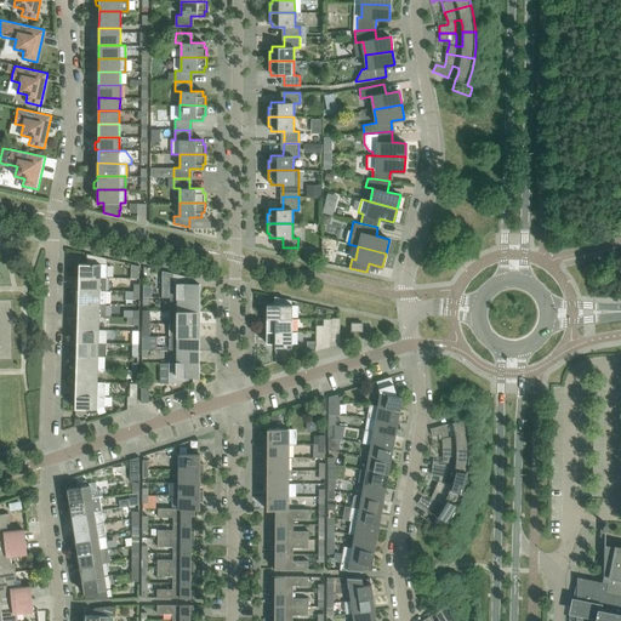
[(79,277),(100,278),(107,278),(107,258),(86,254),(86,263),(83,263),(79,263),(79,277)]
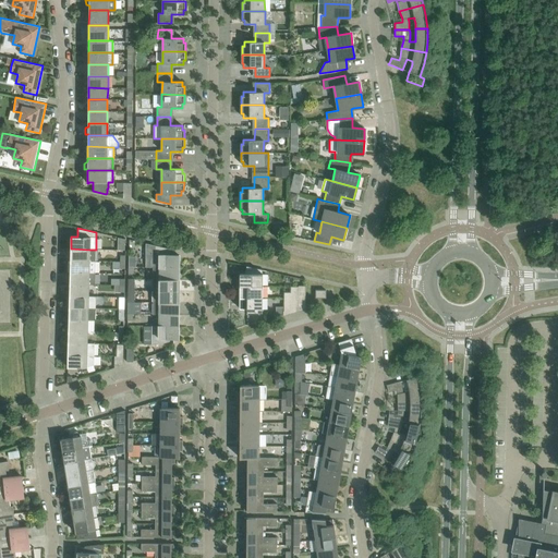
[(159,267),(179,267),(179,255),(169,255),(169,249),(146,243),(146,267),(159,267)]
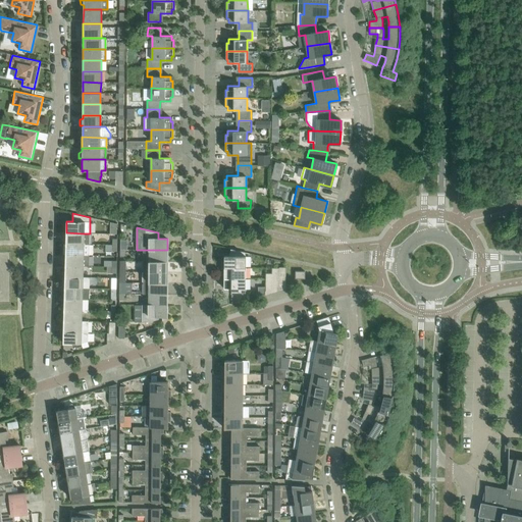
[(66,232),(65,244),(89,245),(90,233),(84,233),(66,232)]
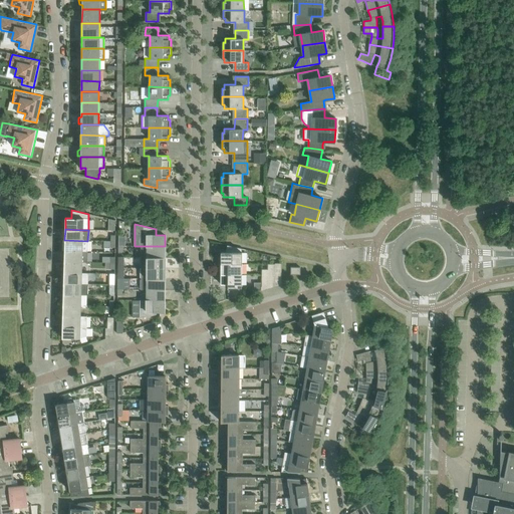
[(64,250),(64,251),(87,251),(87,241),(64,240),(64,243),(62,243),(62,250),(64,250)]
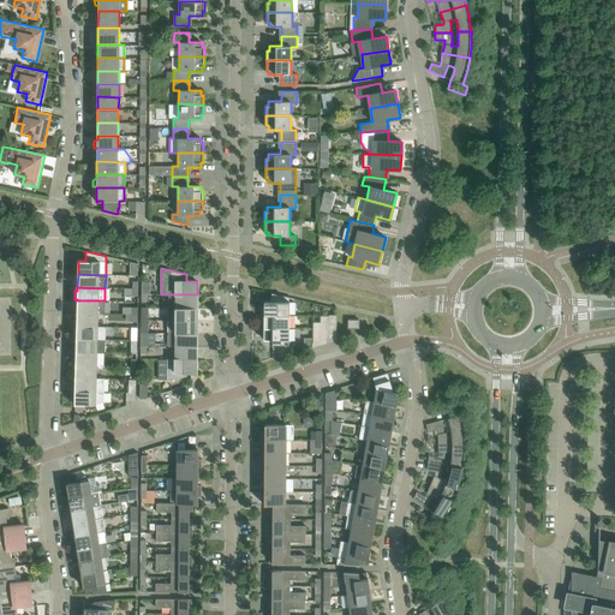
[(290,302),(287,302),(287,298),(291,299),(292,298),(272,293),(270,302),(264,302),(264,315),(290,315),(290,302)]
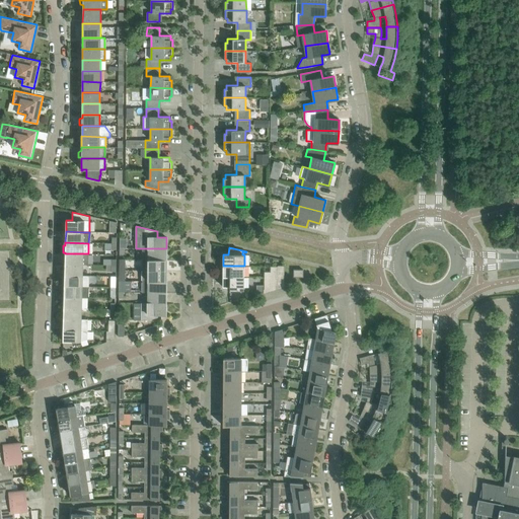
[(148,248),(148,260),(166,260),(166,248),(148,248)]
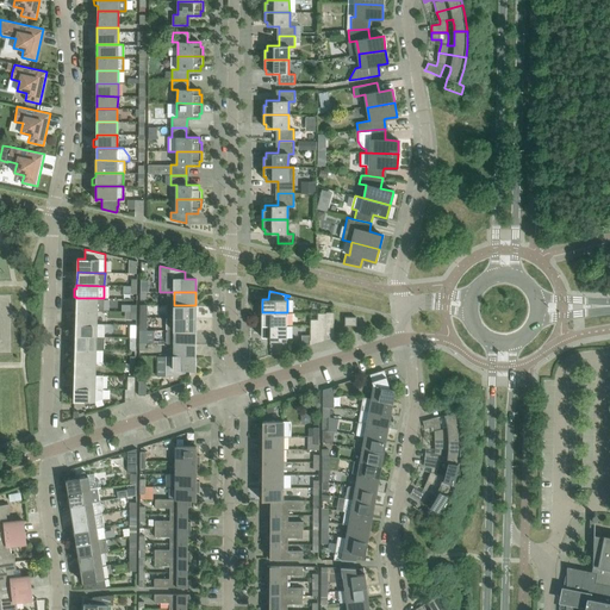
[(76,298),(76,310),(98,311),(104,311),(104,298),(76,298)]
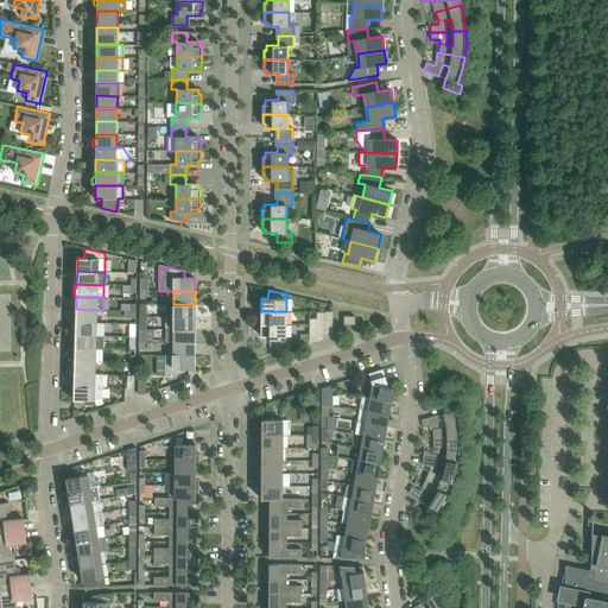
[(195,317),(195,304),(173,304),(166,304),(166,317),(195,317)]
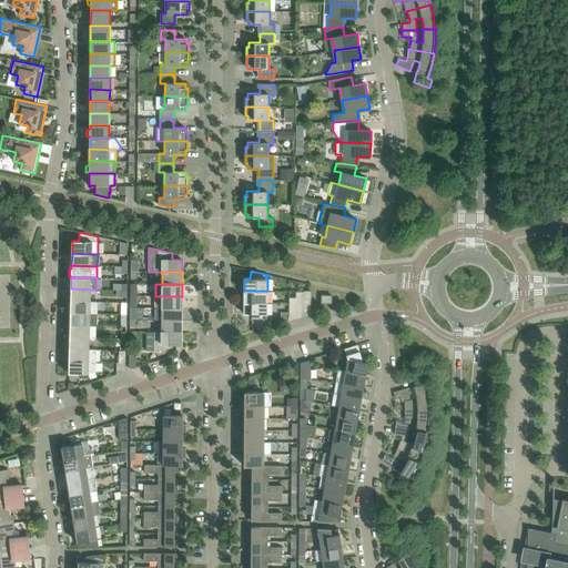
[(71,288),(71,301),(90,302),(91,290),(71,288)]
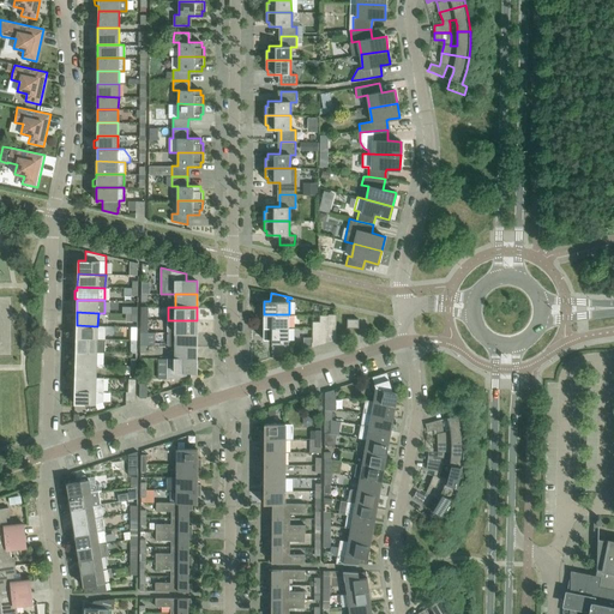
[(264,314),(264,327),(289,327),(289,314),(264,314)]
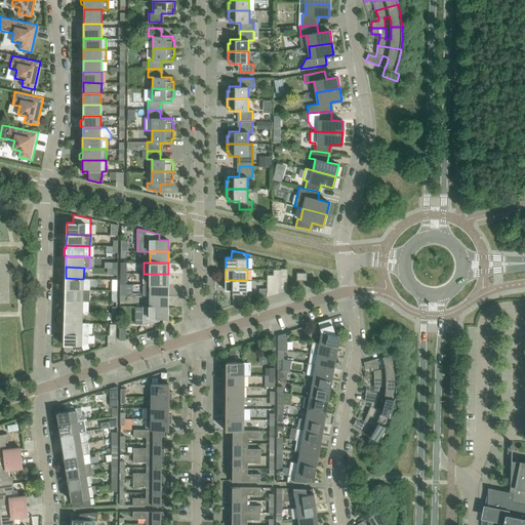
[(144,284),(150,284),(168,285),(168,274),(144,274),(144,284)]
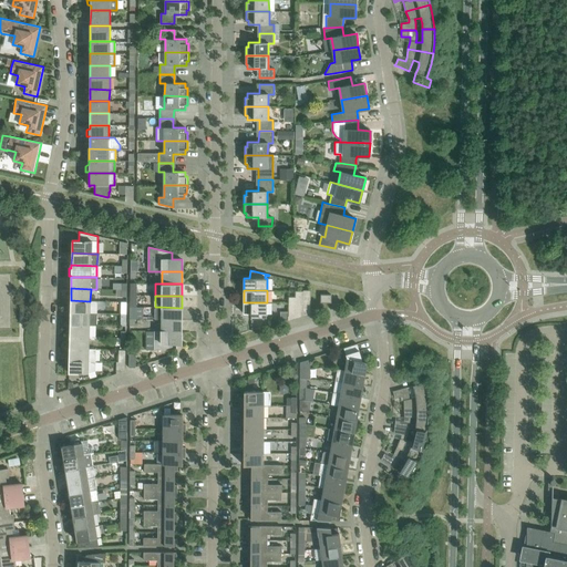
[(99,301),(90,301),(71,300),(70,312),(98,313),(99,301)]
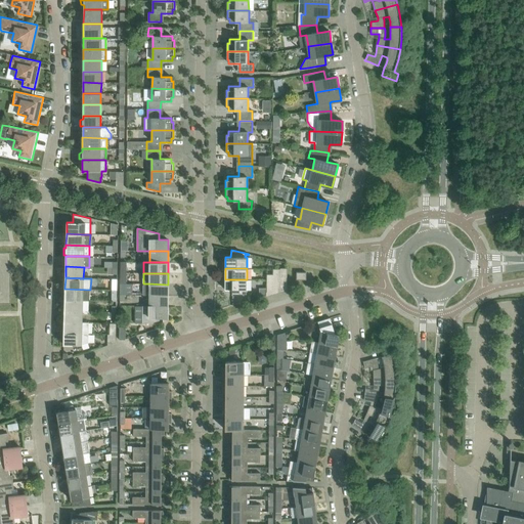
[(247,279),(225,279),(224,290),(231,290),(231,293),(247,293),(247,279)]
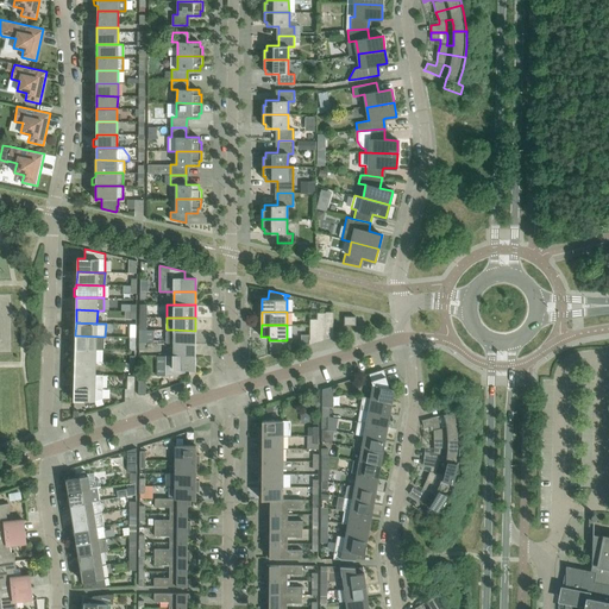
[(174,343),(194,343),(195,331),(174,330),(167,330),(167,343),(174,343)]
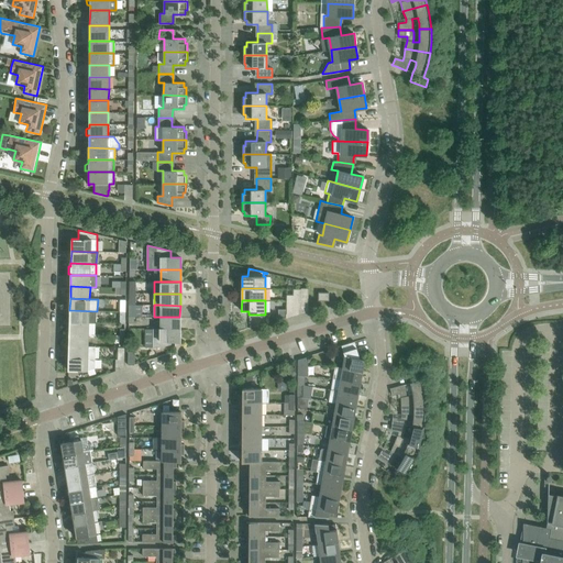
[(69,322),(89,322),(97,323),(97,311),(69,310),(69,322)]
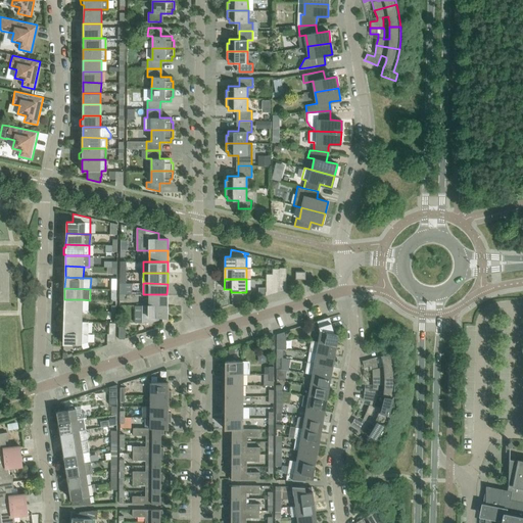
[(149,294),(149,305),(167,305),(167,294),(149,294)]
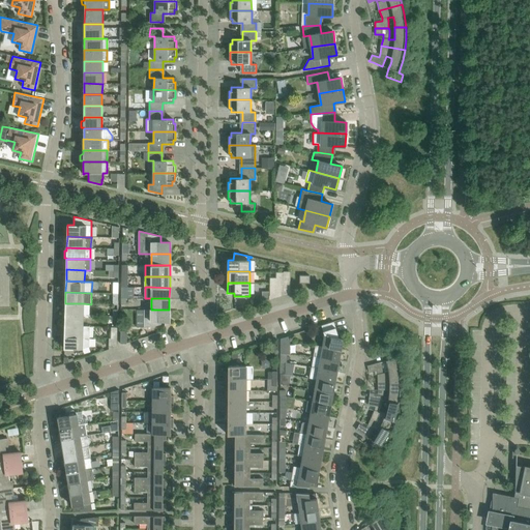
[(65,303),(65,315),(83,315),(84,303),(65,303)]
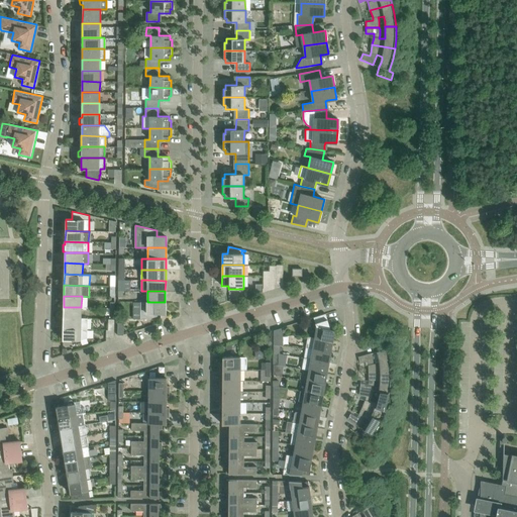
[(157,316),(158,313),(161,313),(165,313),(165,302),(147,302),(140,302),(140,309),(140,319),(147,319),(157,316)]
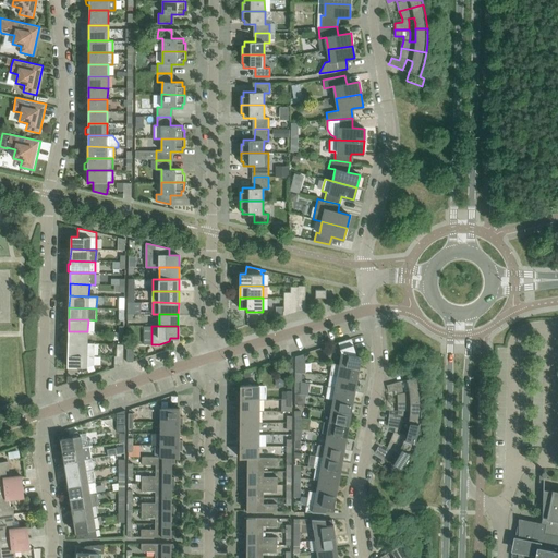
[(69,331),(68,342),(87,343),(87,331),(69,331)]
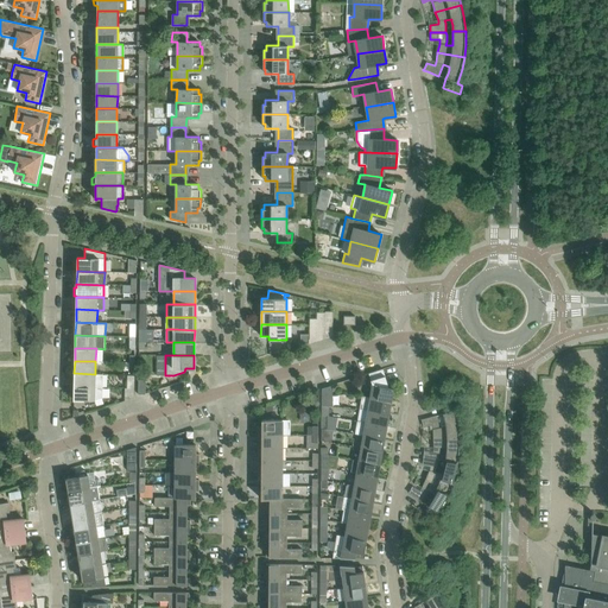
[(372,385),(369,397),(391,401),(393,388),(394,382),(387,381),(386,380),(382,369),(382,368),(368,373),(372,384),(372,385)]
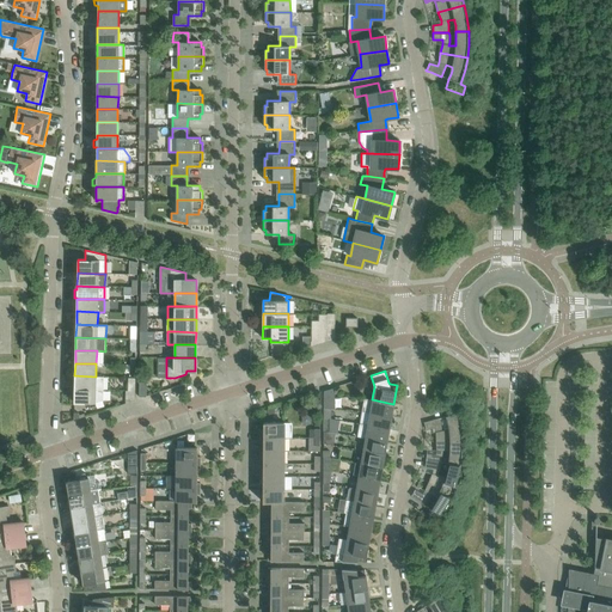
[(104,377),(96,377),(74,375),(74,389),(103,390),(104,377)]
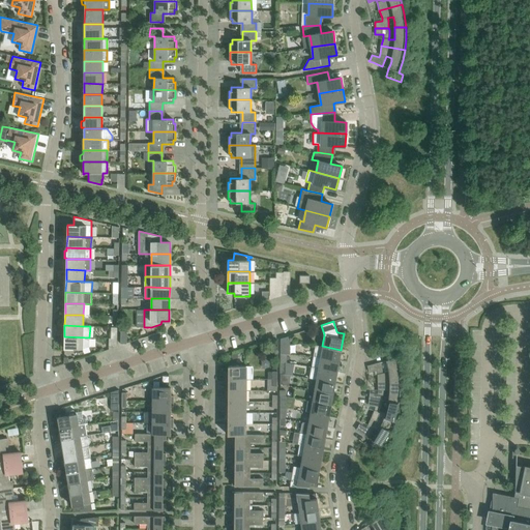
[(290,345),(290,335),(281,339),(281,346),(287,346),(290,345)]
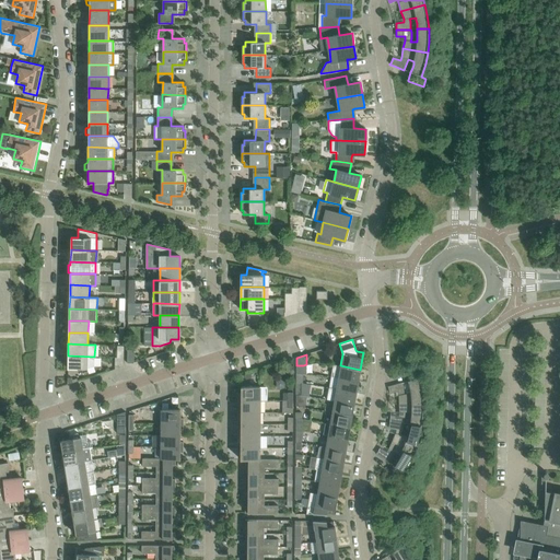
[(68,356),(68,368),(86,369),(94,366),(94,357),(68,356)]
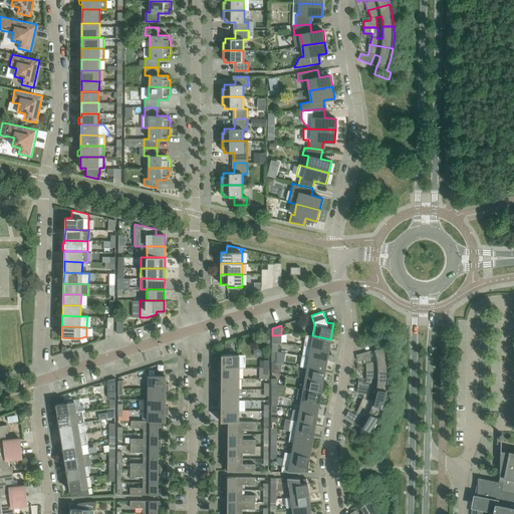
[(105,327),(105,336),(113,336),(113,328),(107,328),(105,327)]
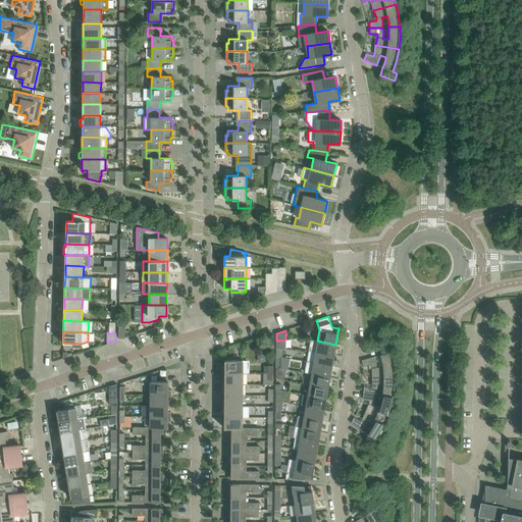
[(264,342),(269,346),(273,341),(268,336),(264,342)]
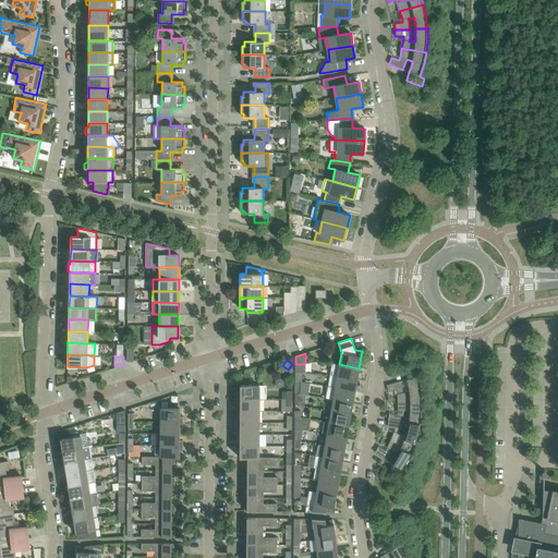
[(302,373),(305,373),(305,363),(302,364),(295,364),(295,373),(302,373)]
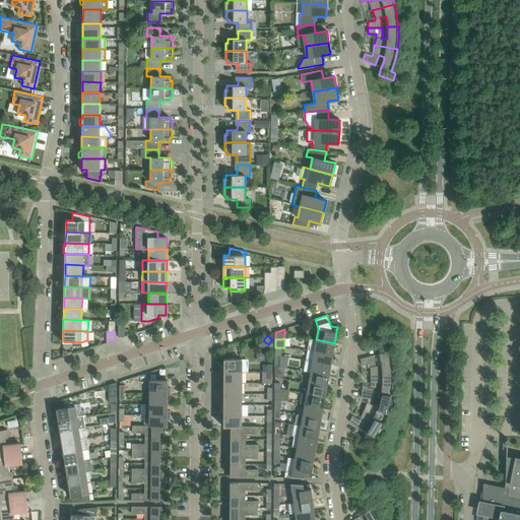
[(310,338),(308,349),(315,350),(332,353),(334,343),(316,339),(310,338)]
